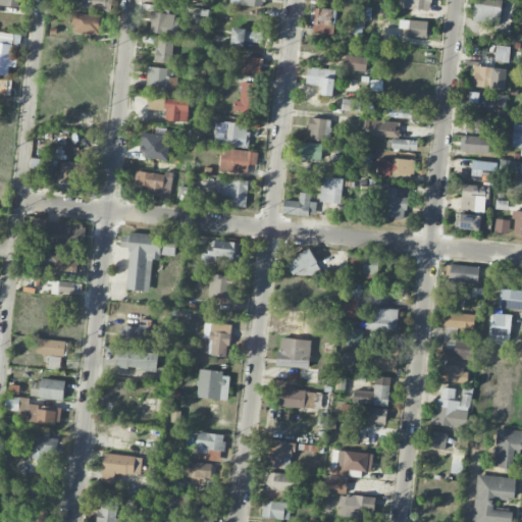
[(111,0),(82,0),(82,7),(110,10),(111,0)]
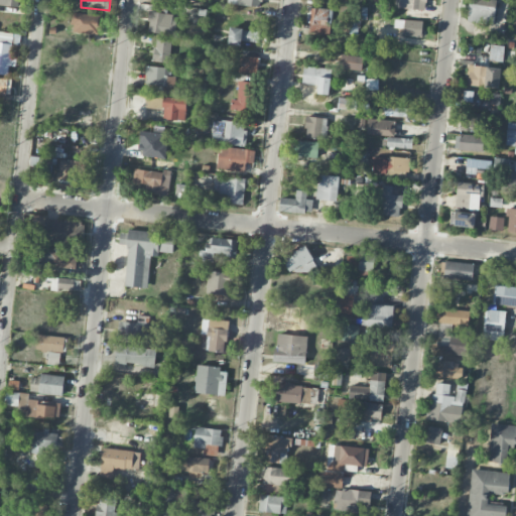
[(426,9),(426,0),(394,0),(394,8),(426,9)]
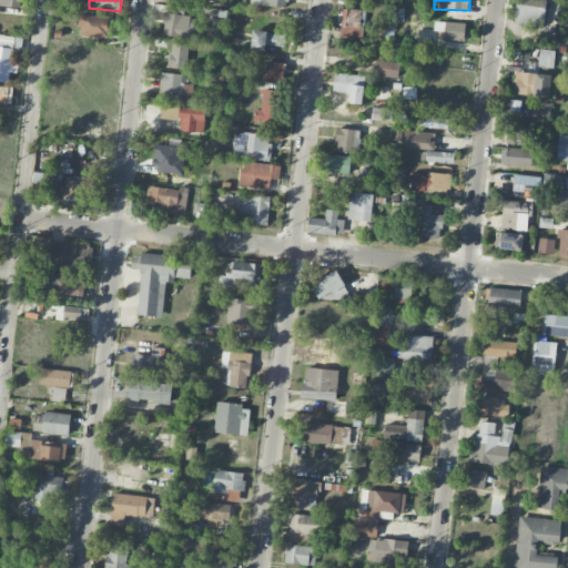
[(545,26),(545,0),(516,0),(516,24),(545,26)]
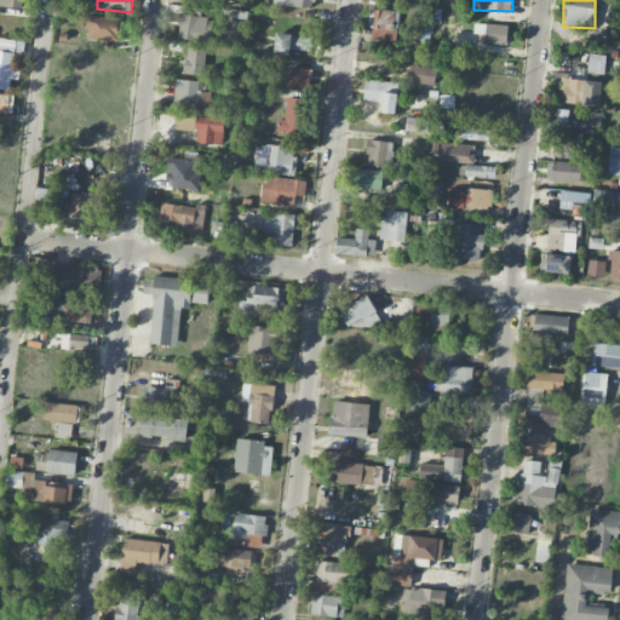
[(212,17),(200,16),(201,7),(182,5),(178,38),(208,41),(212,17)]
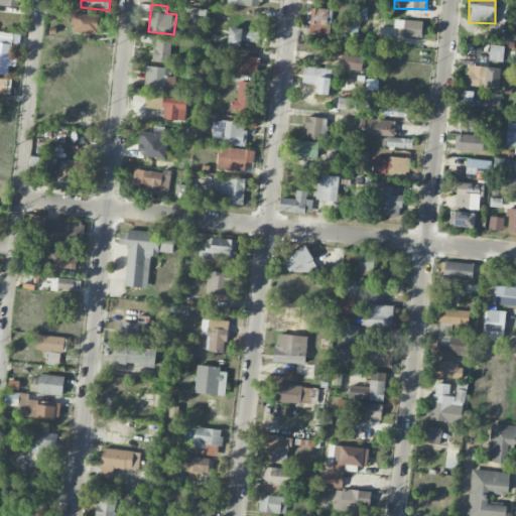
[(332,9),(307,7),(306,23),(310,23),(310,32),(331,33),(332,9)]
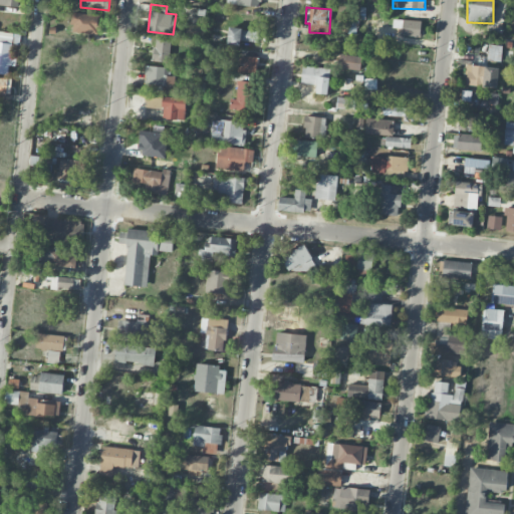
[(101,14),(72,13),(71,32),(100,33),(101,14)]
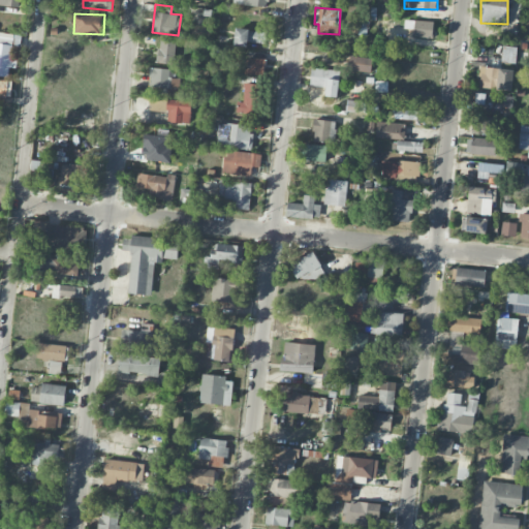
[(405,28),(413,28),(413,37),(433,38),(433,21),(405,20),(405,28)]
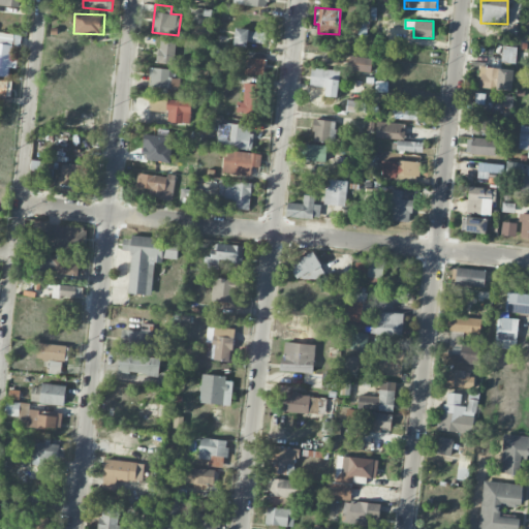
[(234,45),(247,47),(247,41),(266,43),(267,31),(236,29),(234,45)]
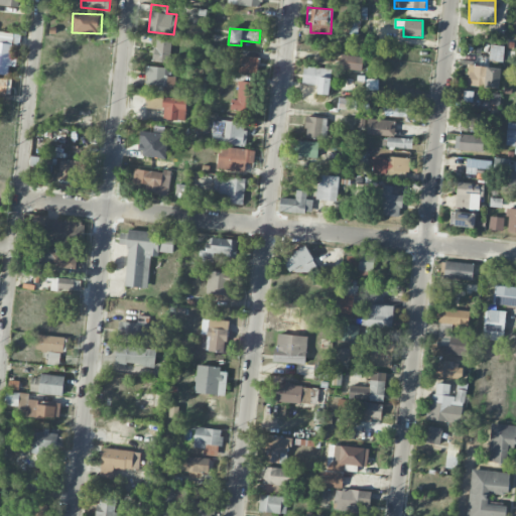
[(0,74),(8,75),(9,66),(15,66),(16,58),(10,57),(12,43),(19,43),(20,33),(0,31),(0,74)]
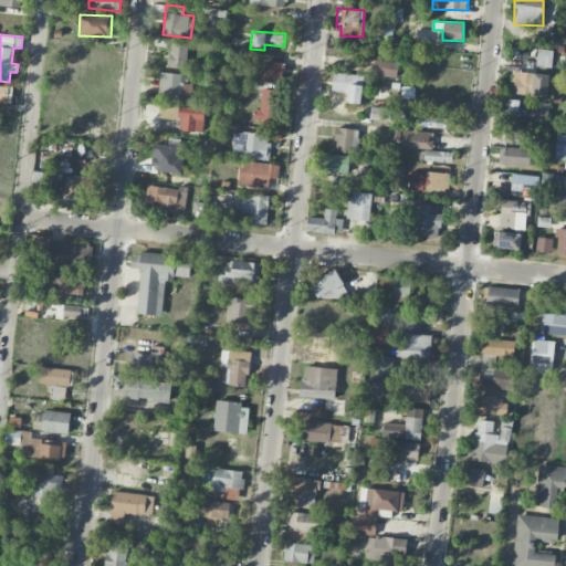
[(187,44),(169,43),(168,67),(186,67),(187,44)]
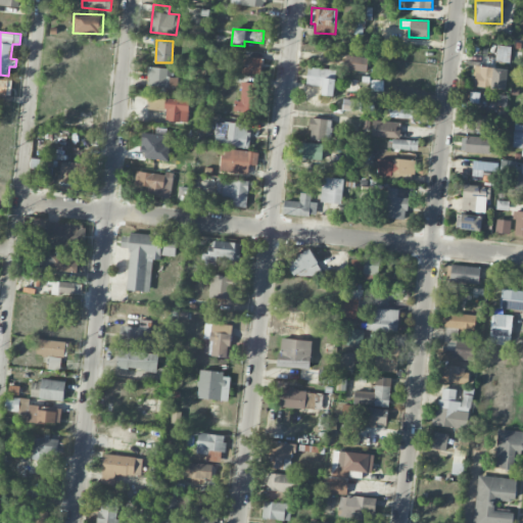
[(496,61),(509,61),(510,47),(496,46),(496,61)]
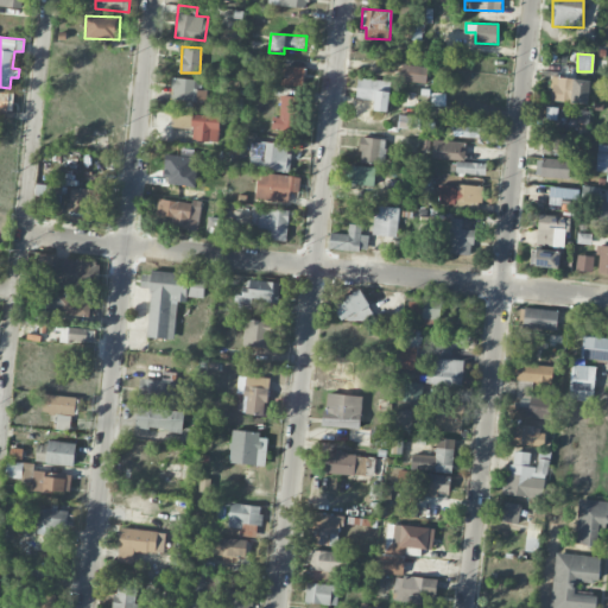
[(428,67),(401,64),(400,81),(426,83),(428,67)]
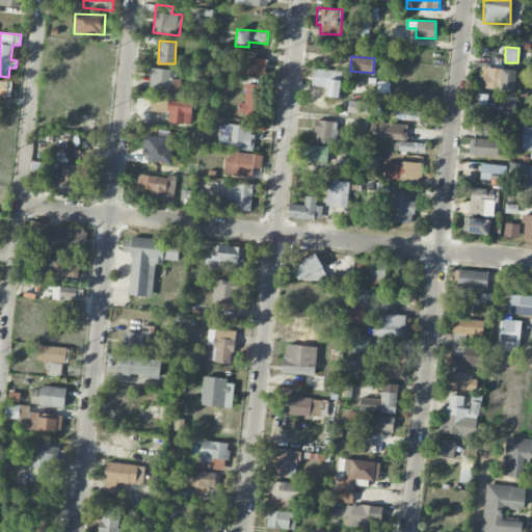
[(245,74),(264,76),(267,60),(248,57),(245,74)]
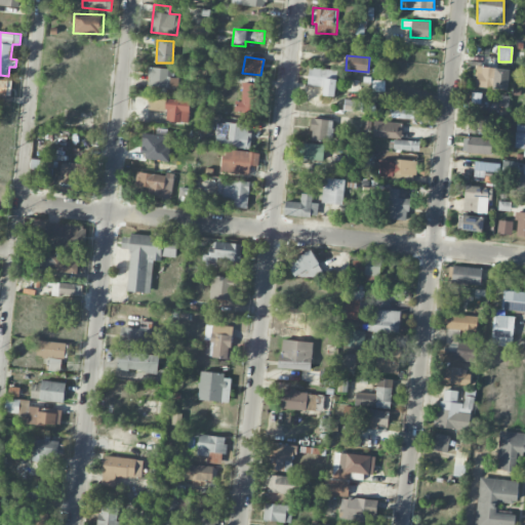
[(475,86),(492,87),(493,67),(476,66),(475,86)]
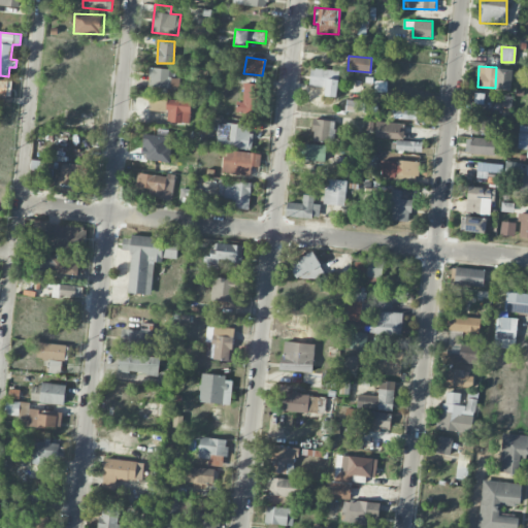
[(178,92),(179,78),(169,77),(169,68),(150,68),(149,91),(178,92)]
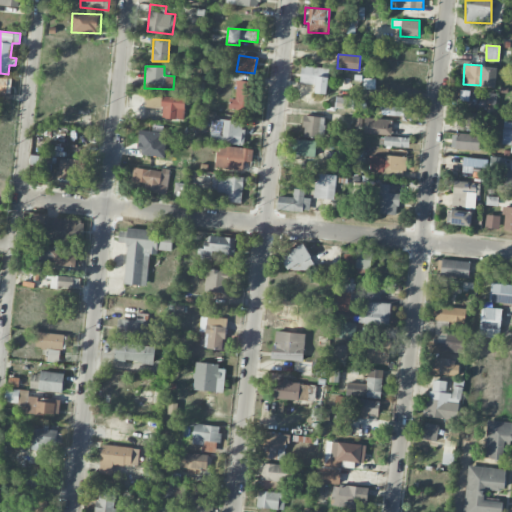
[(300,83),(315,83),(315,93),(327,94),(329,67),(301,66),(300,83)]
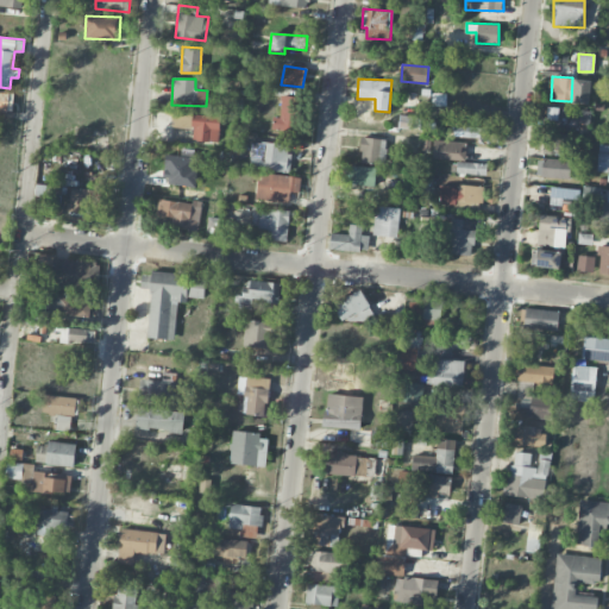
[(591,80),(573,79),(572,102),(589,104),(591,80)]
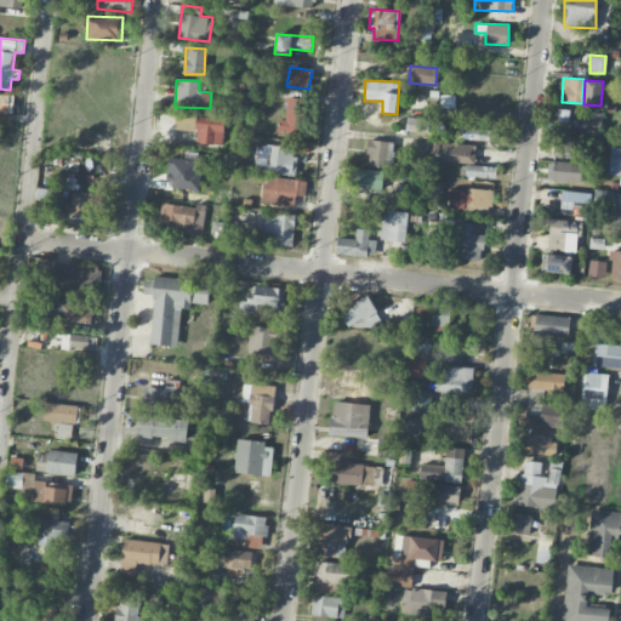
[(0,110),(13,112),(15,93),(0,92),(0,110)]
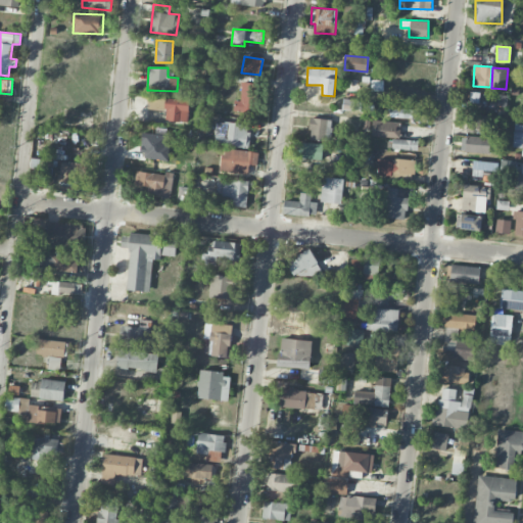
[(383,90),(383,80),(371,80),(371,90),(383,90)]
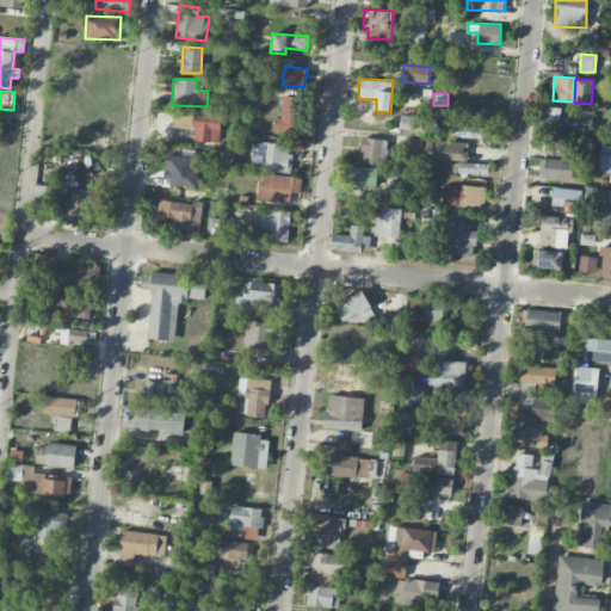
[(295,131),(296,97),(282,96),(282,117),(273,117),(273,130),(295,131)]
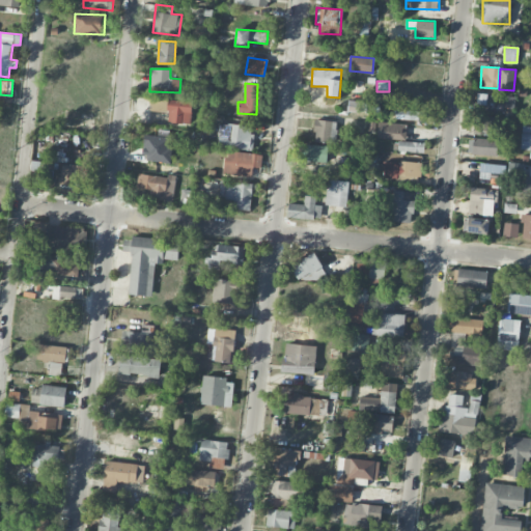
[(490,111),(492,94),(477,92),(475,108),(490,111)]
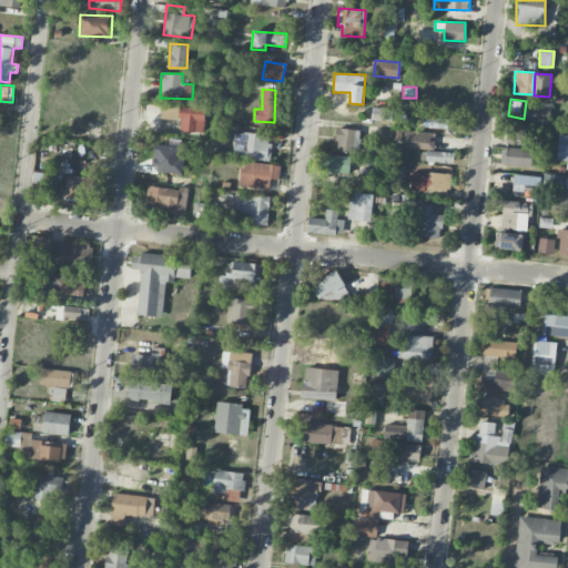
[(204,132),(205,107),(161,105),(161,119),(181,120),(180,131),(204,132)]
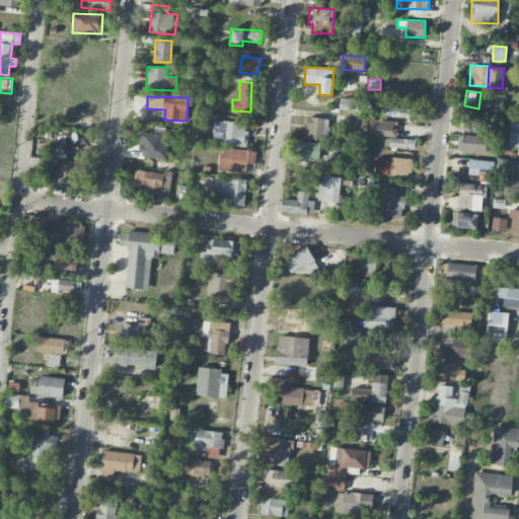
[(340,109),(358,109),(359,99),(341,98),(340,109)]
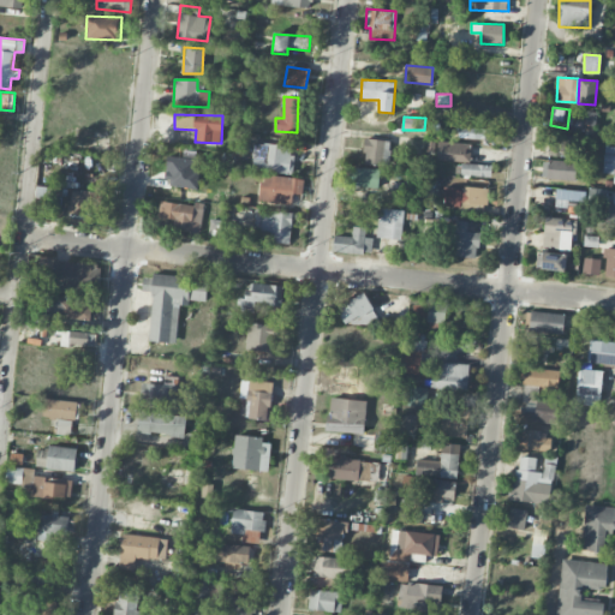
[(458,137),(490,139),(490,129),(458,127),(458,137)]
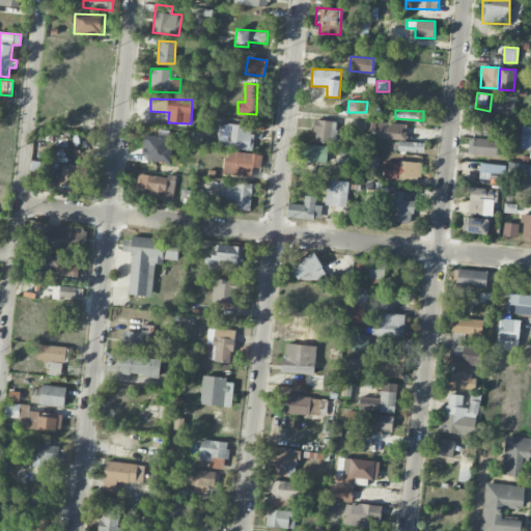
[(491,136),(494,117),(475,114),(473,133),(491,136)]
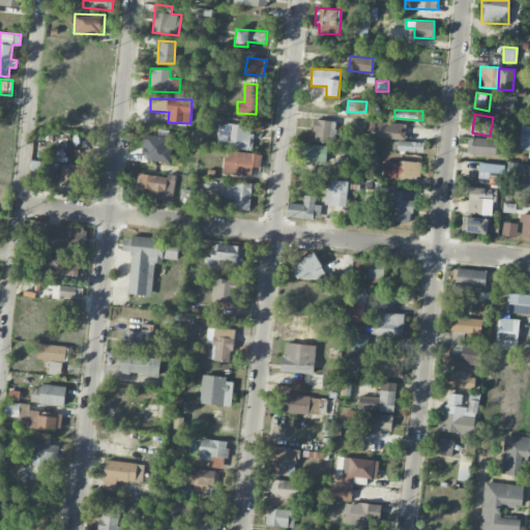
[(335,143),(336,120),(315,119),(314,142),(335,143)]
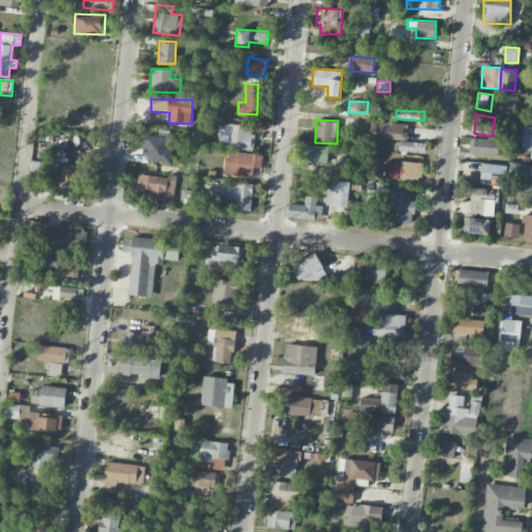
[(407,124),(378,123),(378,138),(406,139),(407,124)]
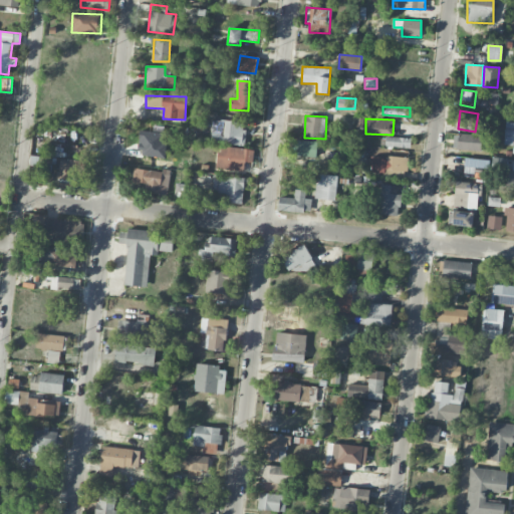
[(245,121),(212,119),(211,143),(244,144),(245,121)]
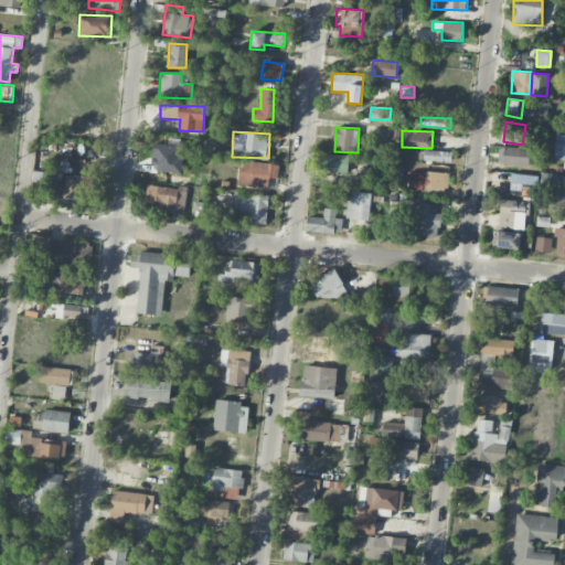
[(530,148),(499,147),(498,163),(529,164),(530,148)]
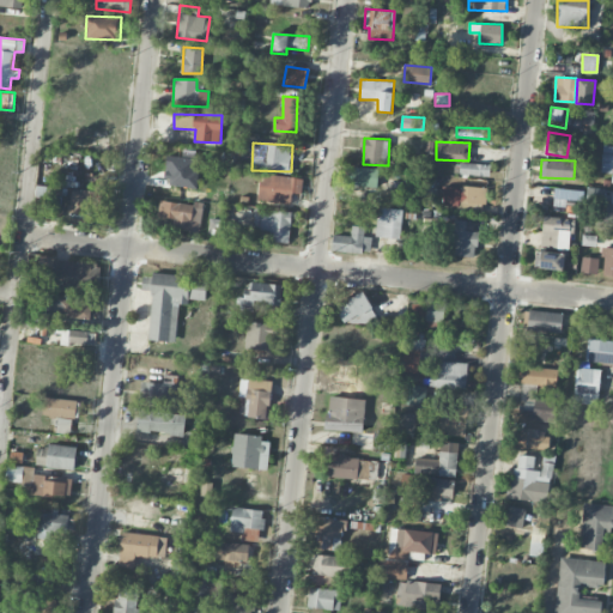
[(460,175),(490,176),(490,164),(460,163),(460,175)]
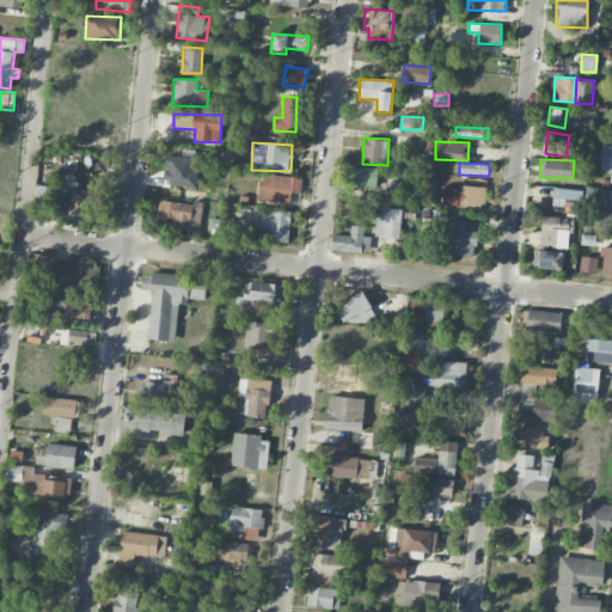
[(352,184),(378,185),(378,167),(352,167),(352,184)]
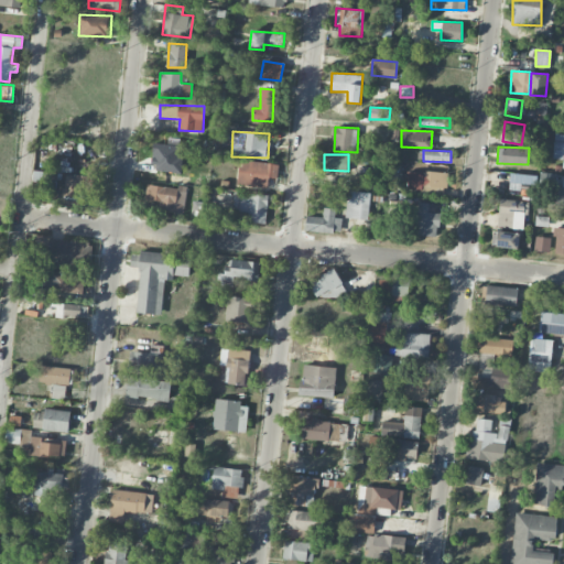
[(278,162),(239,161),(239,186),(268,186),(268,177),(278,179),(278,162)]
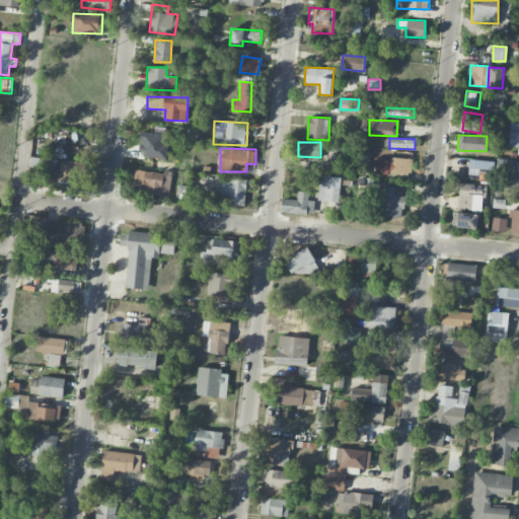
[(375,157),(374,172),(411,173),(412,158),(375,157)]
